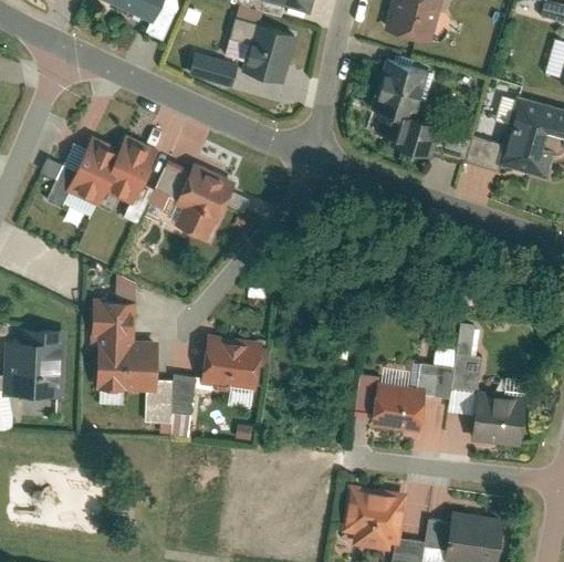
[(107,0),(154,22),(164,0),(107,0)]
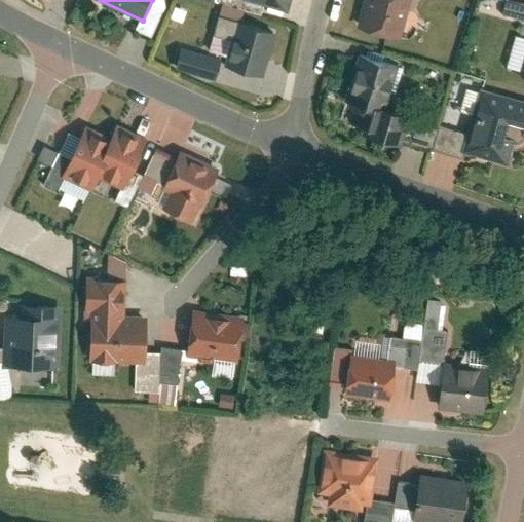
[(248,0),(248,1),(287,12),(290,0),(248,0)]
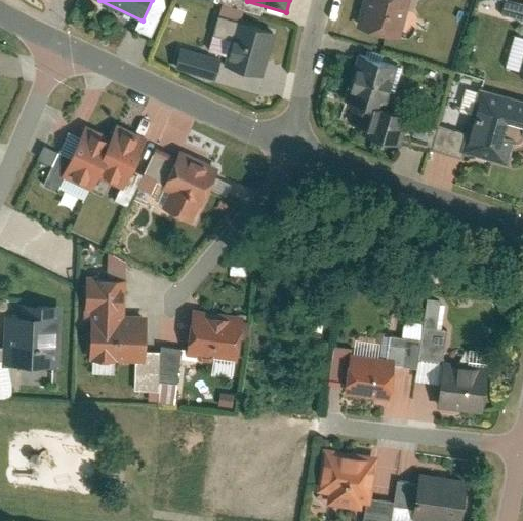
[(363,0),(356,30),(400,41),(410,0),(363,0)]
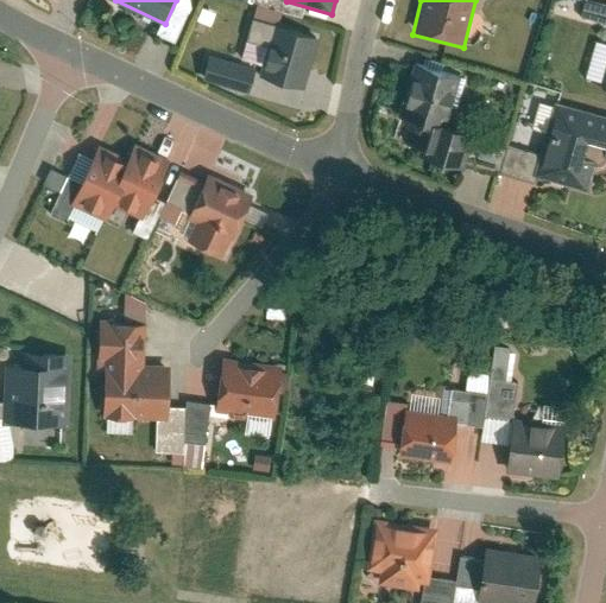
[(265,80),(304,90),(319,40),(279,29),(265,80)]
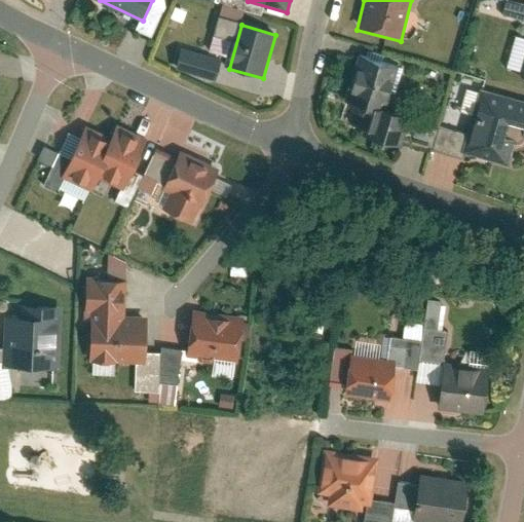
[(176,68),(215,79),(220,63),(180,51),(176,68)]
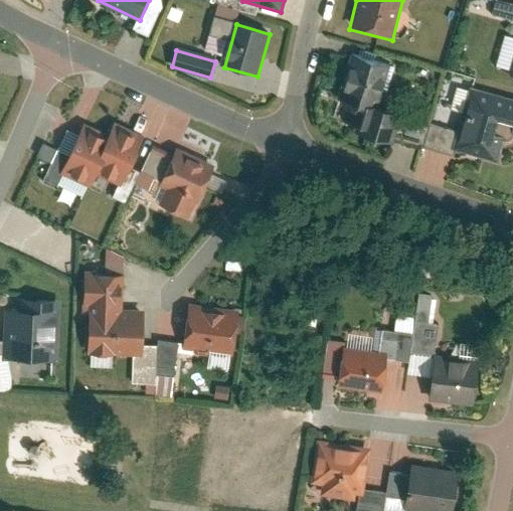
[(338,99),(376,109),(387,67),(348,57),(338,99)]
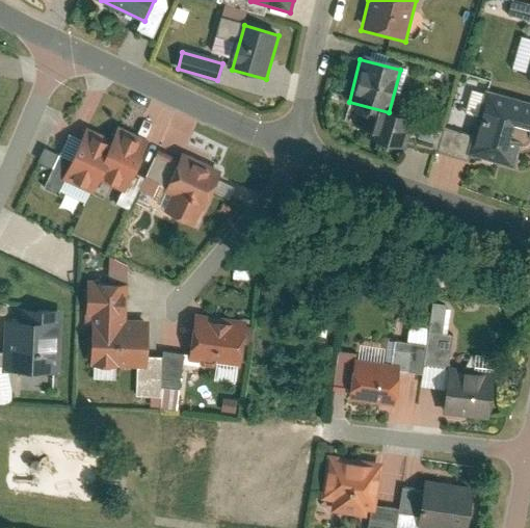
[(529,101),(491,91),(473,160),(529,174),(529,101)]
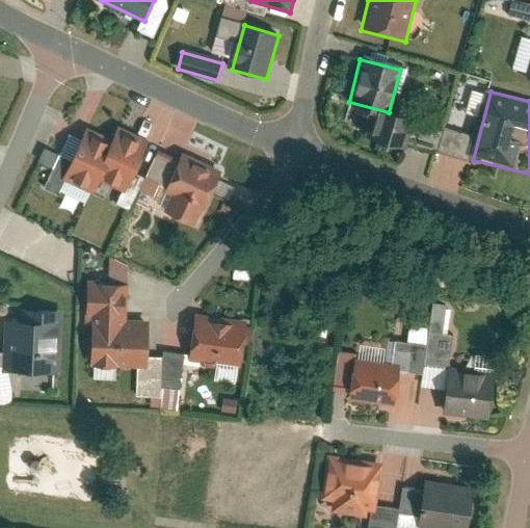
[(113,146),(97,183),(123,194),(147,141),(120,129),(113,146)]
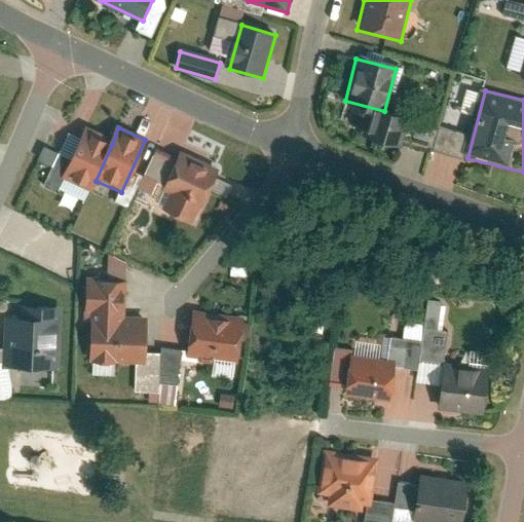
[(63,179),(91,191),(96,181),(112,144),(83,131),(63,179)]
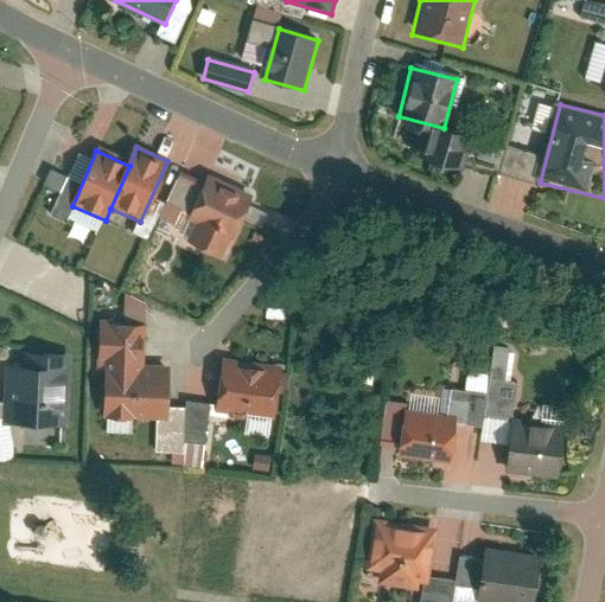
[(188,244),(221,260),(230,239),(236,243),(256,197),(207,174),(186,221),(196,225),(188,244)]
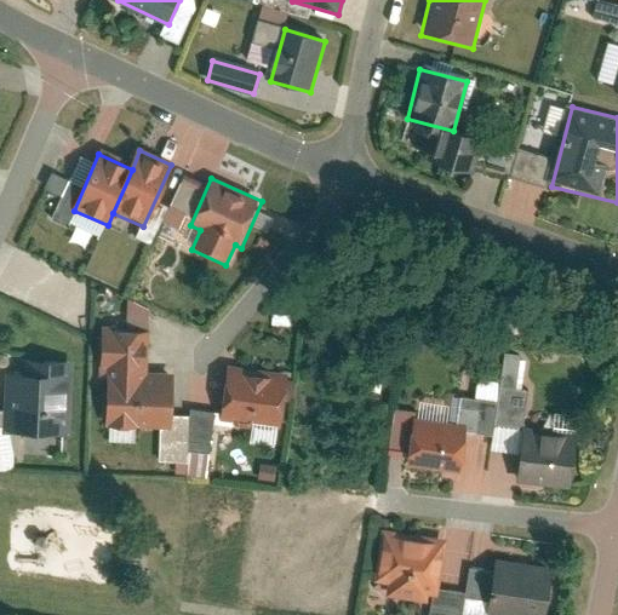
[(170,419),(171,377),(147,375),(149,312),(127,298),(126,328),(101,327),(98,391),(104,391),(103,431),(159,434),(158,467),(190,469),(192,419),(170,419)]
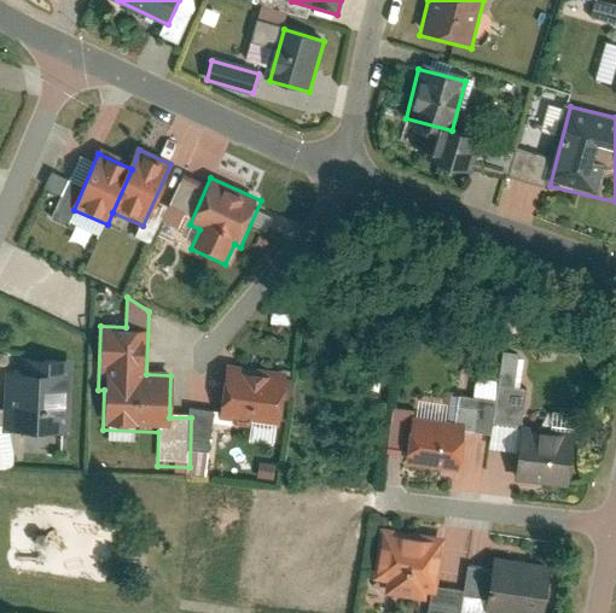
[(517,456),(521,430),(527,392),(513,391),(519,355),(504,352),(499,384),(477,380),(475,400),(458,396),(452,431),(465,433),(490,437),(488,451),(517,456)]
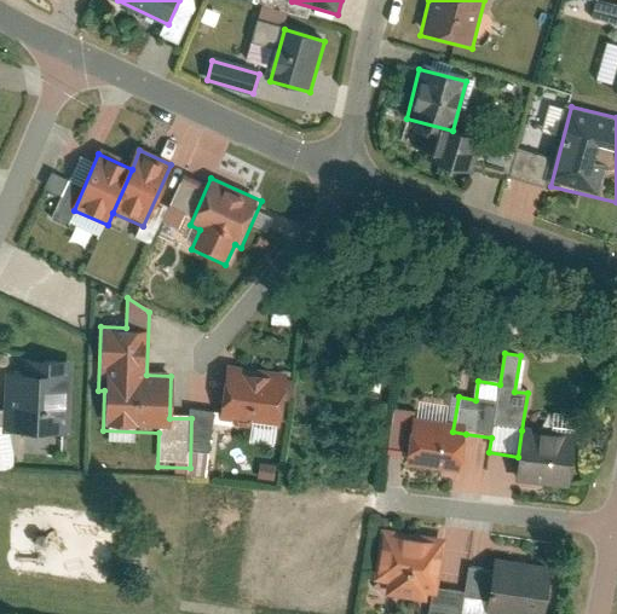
[(4,435),(70,436),(71,363),(4,361),(4,435)]
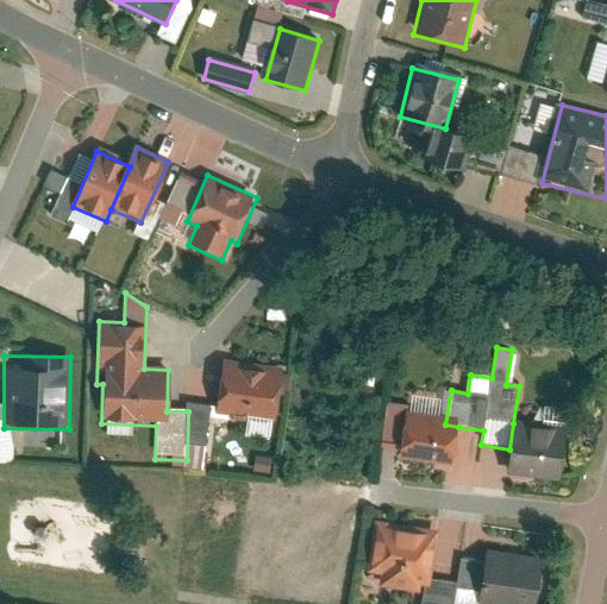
[(280,423),(286,372),(221,364),(218,416),(280,423)]
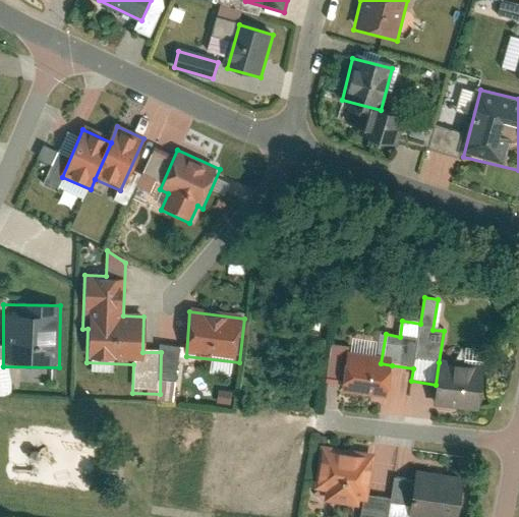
[(346,359),(342,393),(388,398),(392,365),(381,363),(346,359)]
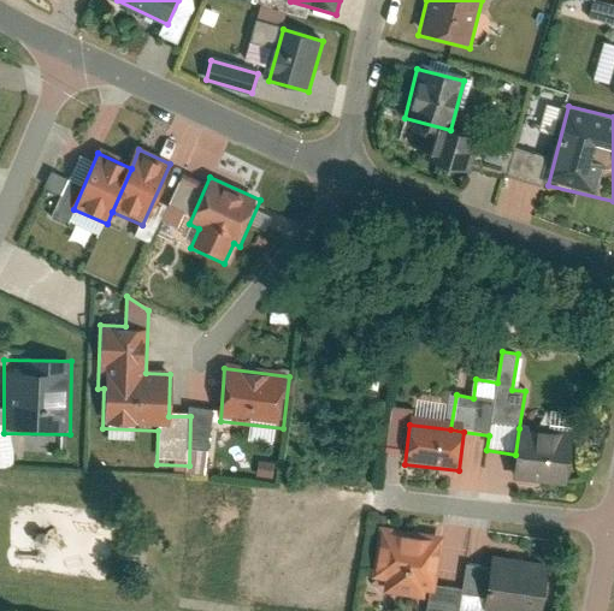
[(515,455),(513,481),(567,486),(573,433),(519,428),(515,455)]
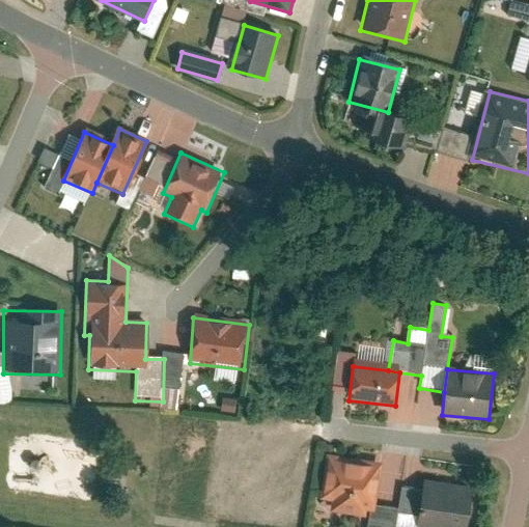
[(377,514),(384,463),(328,454),(321,502),(331,503),(330,512),(366,518),(367,511),(377,514)]
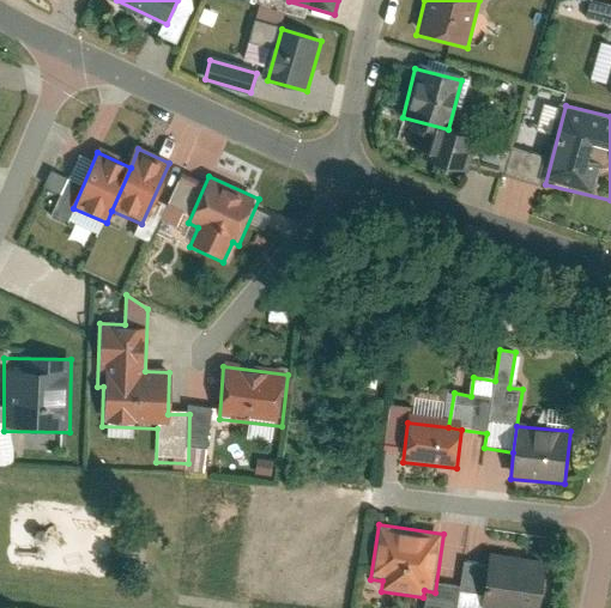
[(543,607),(548,559),(489,554),(483,607),(543,607)]
